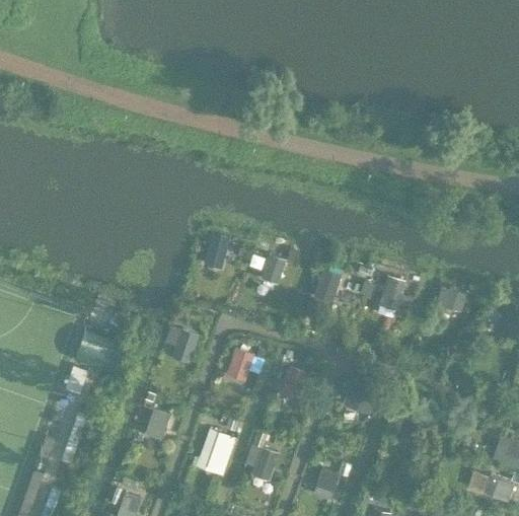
[(222,270),(230,241),(213,236),(205,265),(222,270)]
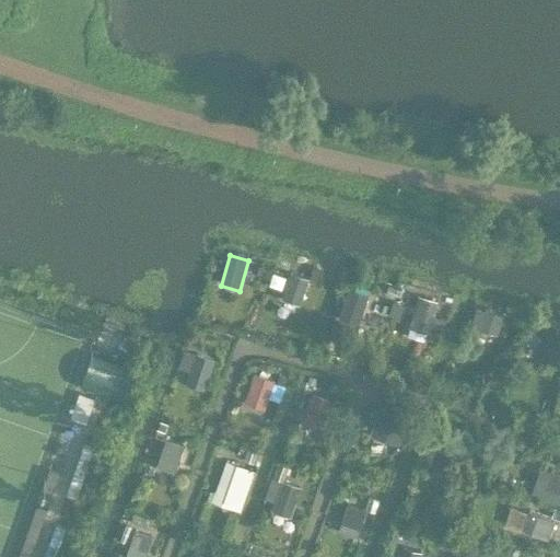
[(258,265),(255,273),(263,275),(265,267),(258,265)]
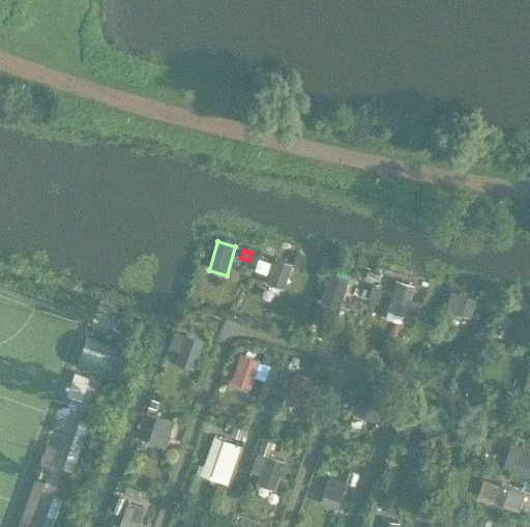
[(284,290),(292,266),(274,260),(266,284),(284,290)]
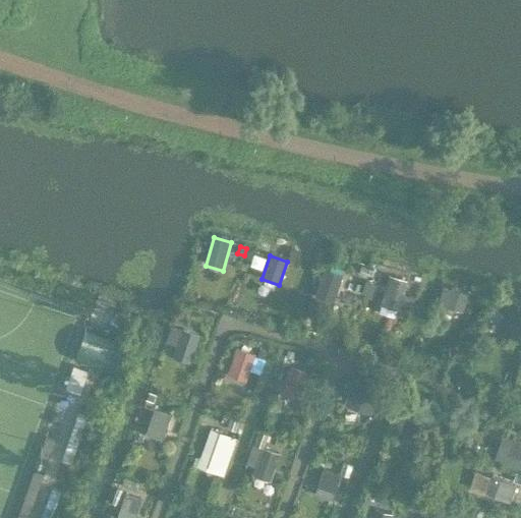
[(334,302),(343,274),(324,268),(315,297),(334,302)]
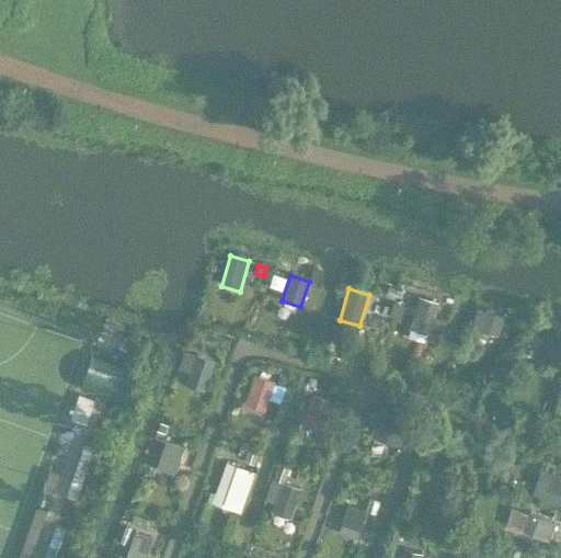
[(427,336),(436,305),(419,299),(409,330),(427,336)]
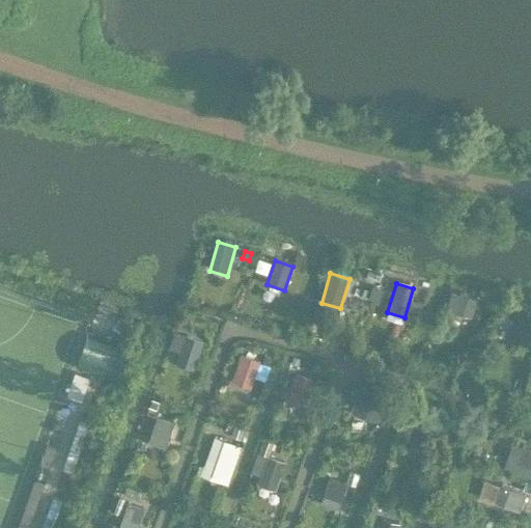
[(471,320),(476,302),(451,294),(446,312),(471,320)]
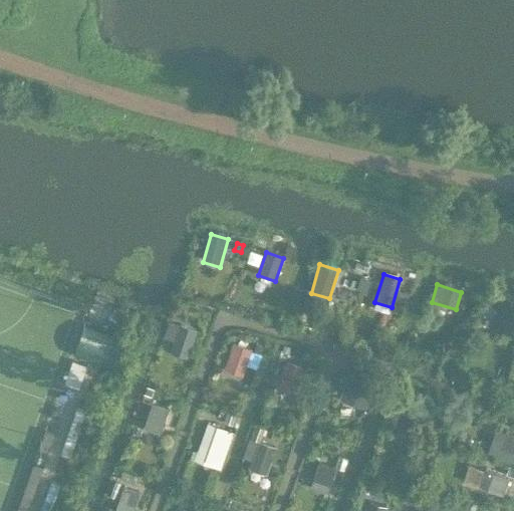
[(191,353),(198,333),(181,327),(174,348),(191,353)]
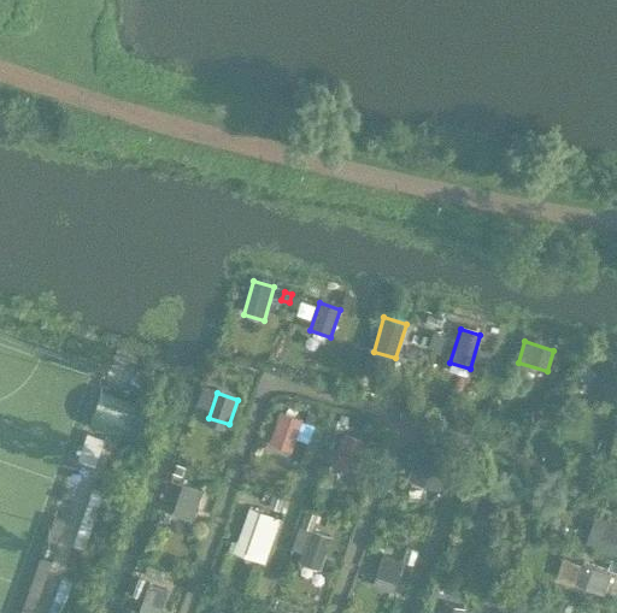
[(291,453),(301,422),(282,416),(271,446),(291,453)]
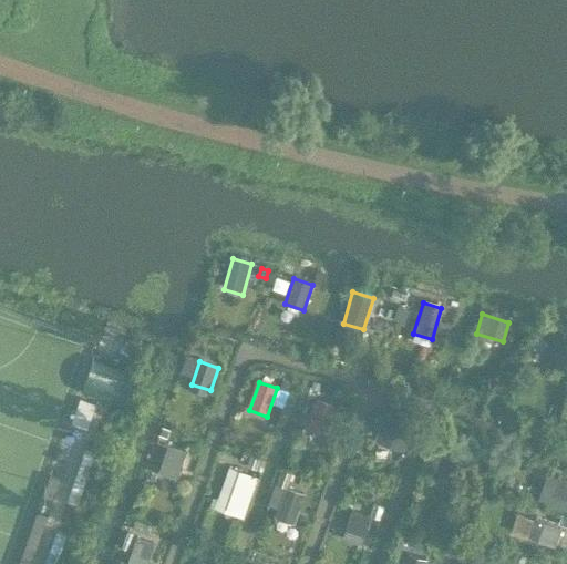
[(325,437),(334,407),(316,401),(306,431),(325,437)]
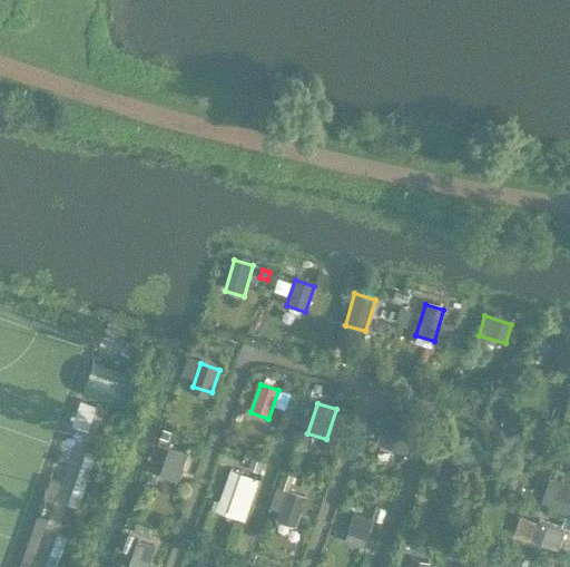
[(408,456),(414,437),(408,434),(385,427),(379,447),(408,456)]
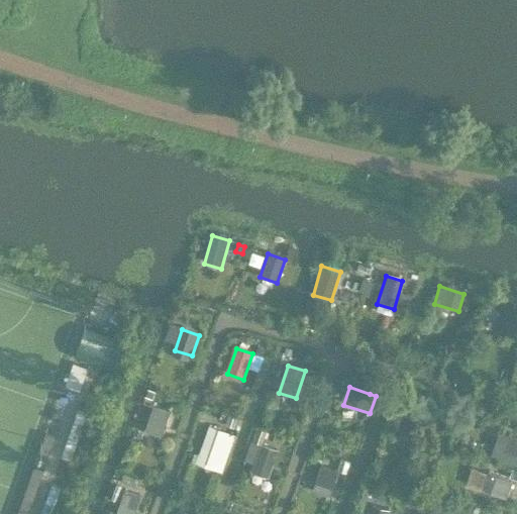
[(161,441),(170,414),(154,408),(144,435),(161,441)]
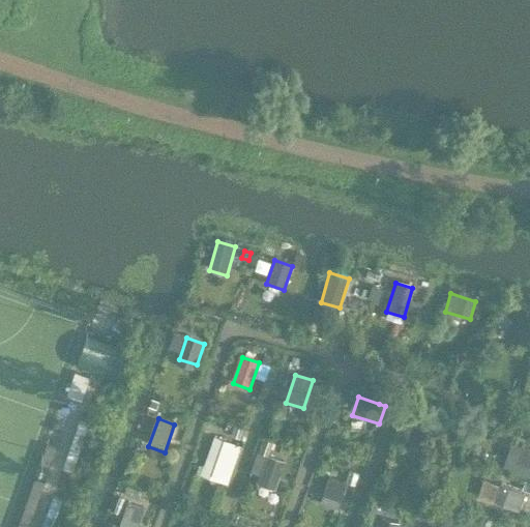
[(222,472),(231,444),(213,438),(204,467),(222,472)]
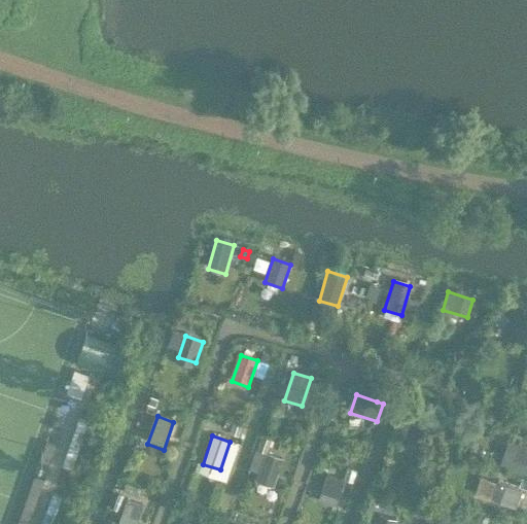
[(505,461),(526,468),(526,448),(512,443),(505,461)]
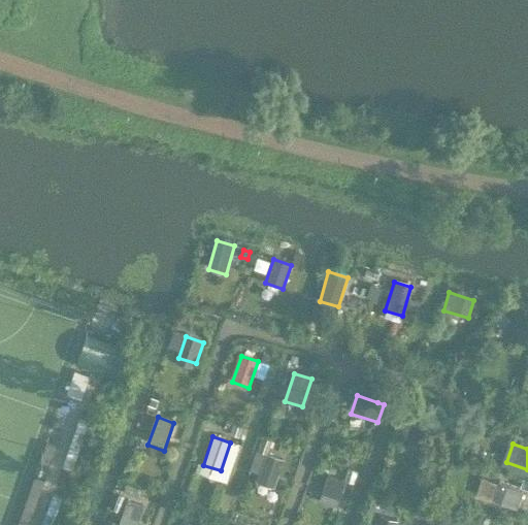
[(273,490),(284,462),(266,456),(256,484),(273,490)]
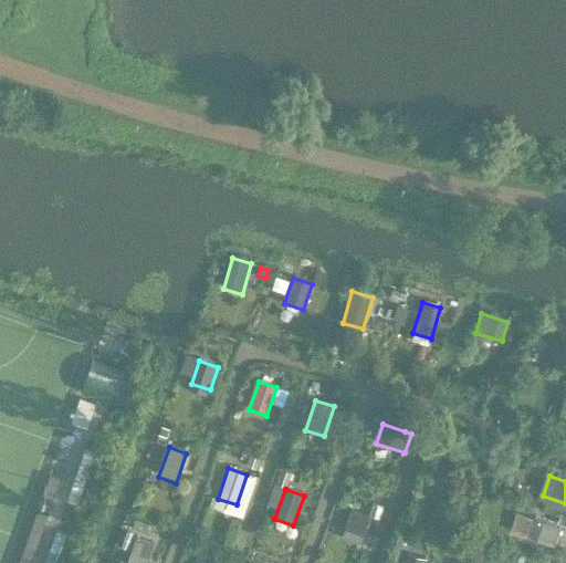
[(359,545),(368,518),(350,512),(342,540),(359,545)]
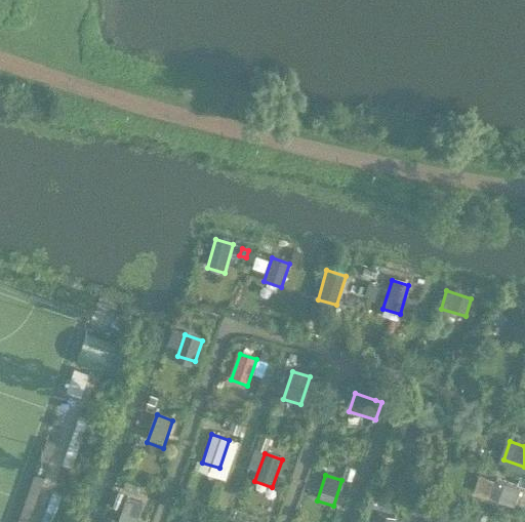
[(513,509),(519,490),(496,482),(490,499),(513,509)]
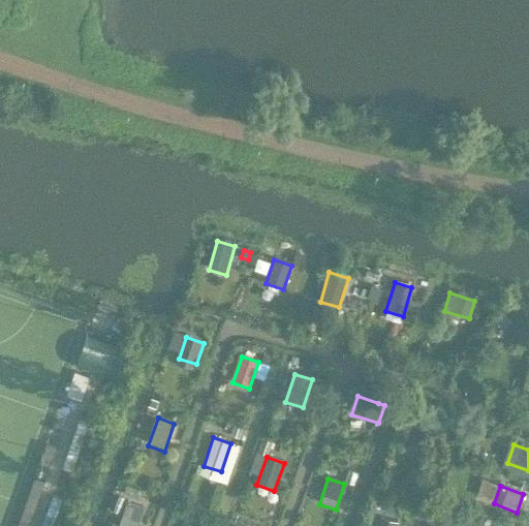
[(128,504),(122,521),(133,525),(141,525),(145,511),(128,504)]
